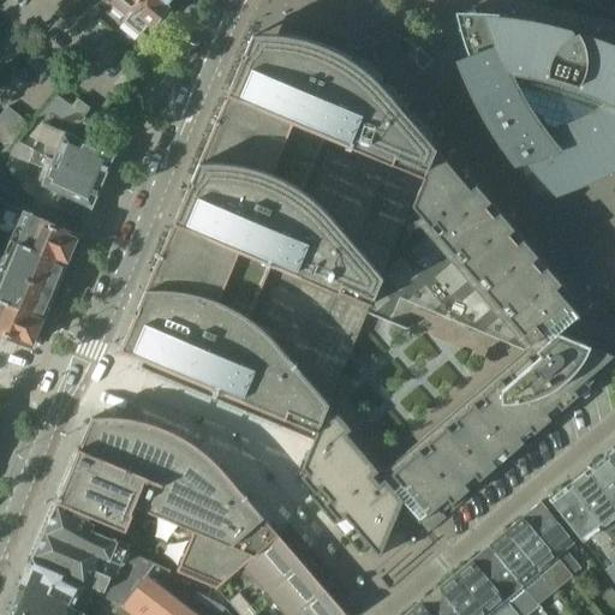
[(84,5),(77,0),(67,0),(59,11),(71,21),(84,5)]
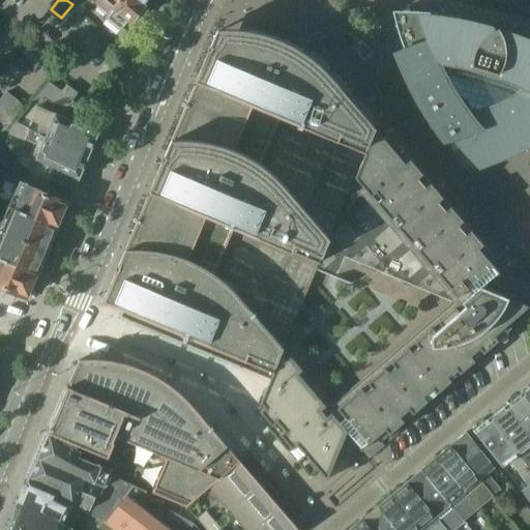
[(90,0),(110,16),(107,19),(120,30),(128,21),(131,22),(133,21),(138,20),(144,13),(144,6),(145,5),(143,3),(145,0),(90,0)]
